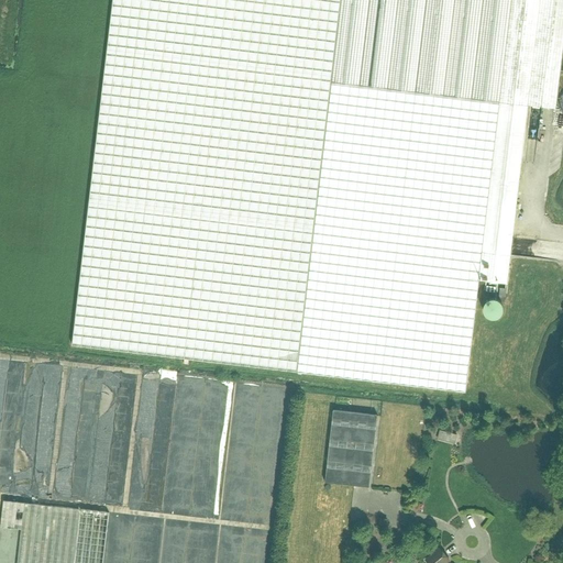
[(562,0),(113,0),(73,345),(465,392),(478,280),(507,284),(528,106),(556,109),(562,47),(562,0)]
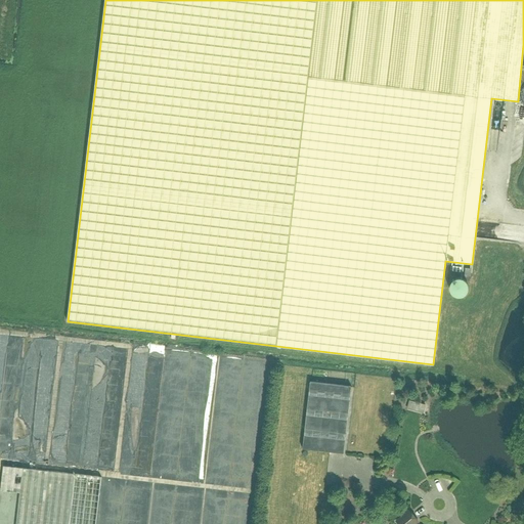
[(459,297),(460,297),(462,297),(464,297),(464,296),(466,296),(466,295),(468,294),(469,293),(469,292),(470,292),(470,290),(470,289),(470,288),(470,286),(470,285),(470,284),(469,282),(468,281),(468,280),(466,279),(464,278),(463,278),(461,278),(460,278),(459,278),(456,278),(455,279),(454,280),(453,282),(452,284),(452,285),(451,285),(451,286),(451,287),(451,288),(451,289),(451,290),(452,292),(453,293),(453,294),(454,294),(455,295),(456,296),(457,296),(459,297)]
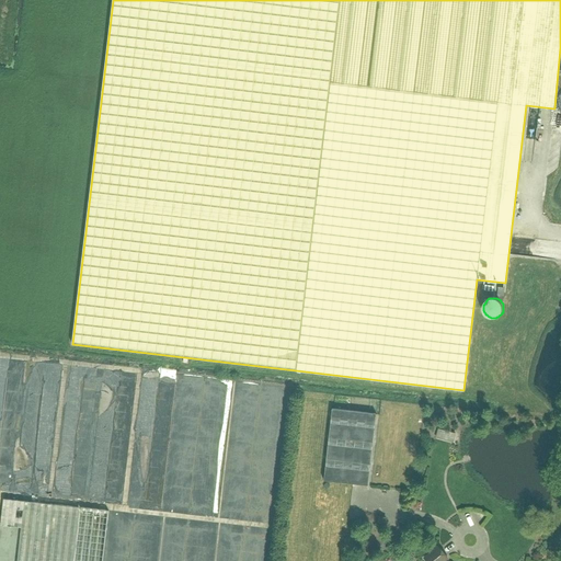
[(367,485),(376,413),(332,409),(323,480),(367,485)]
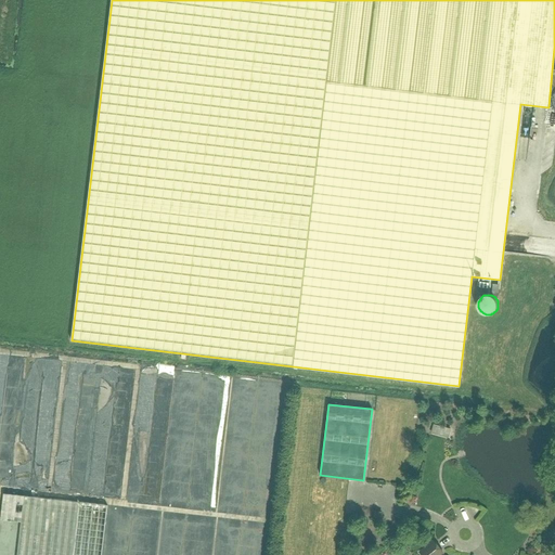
[(101,554),(106,505),(3,493),(0,516),(0,518),(21,521),(16,554),(101,554)]
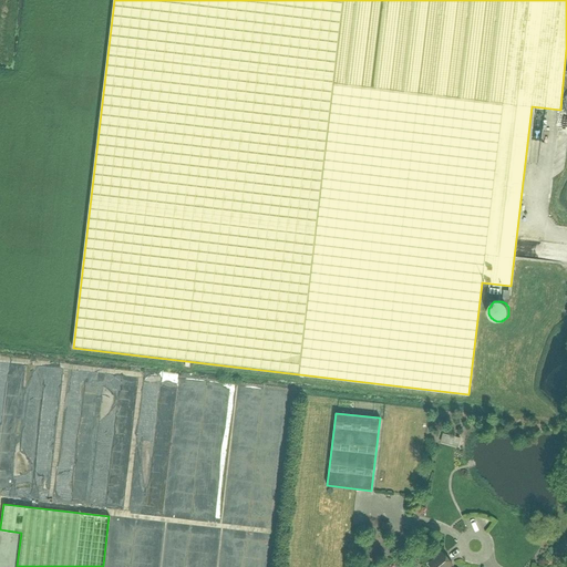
[(449,566),(450,566),(452,565),(443,553),(429,564),(431,566),(449,566)]
